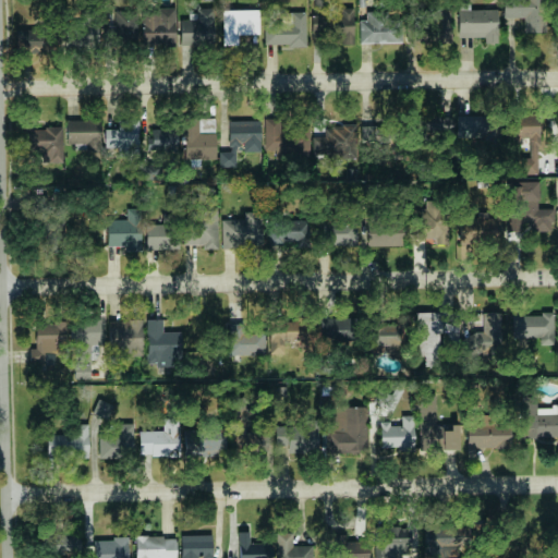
[(502,0),(504,17),(524,17),(524,33),(545,33),(545,0),(502,0)]
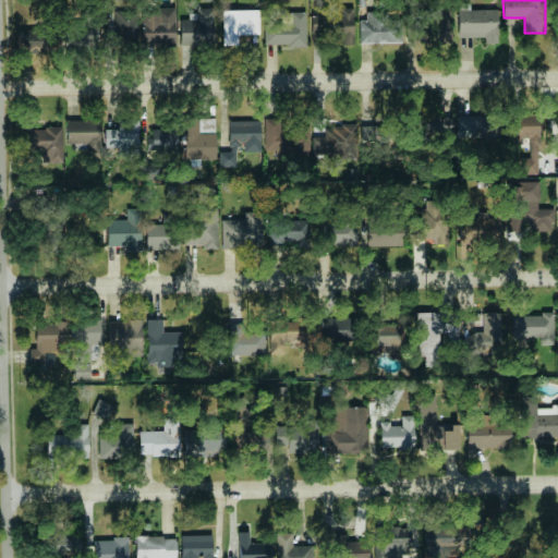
[(471,10),(470,3),(458,4),(459,37),(484,36),(484,44),(498,44),(497,10),(471,10)]
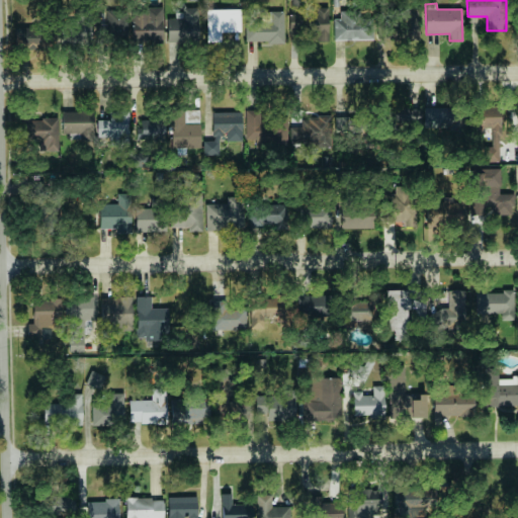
[(163,7),(146,7),(146,13),(132,13),(131,40),(162,41),(163,7)]
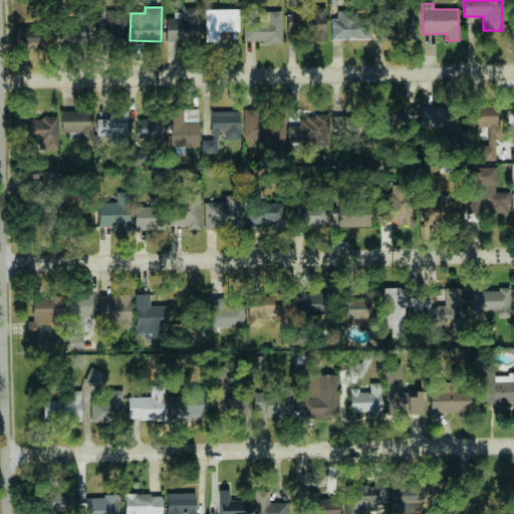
[(286,14),(287,39),(312,39),(312,41),(326,41),(325,7),(313,8),(313,13),(286,14)]
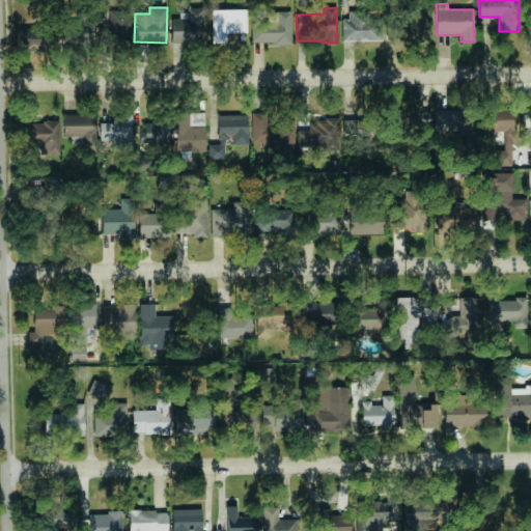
[(171,44),(202,44),(203,9),(179,9),(179,20),(171,19),(171,44)]
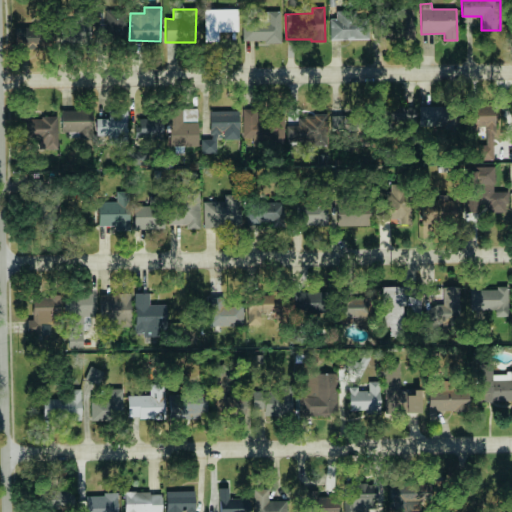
[(237,9),(204,9),(204,41),(219,41),(218,32),(238,31),(237,9)]
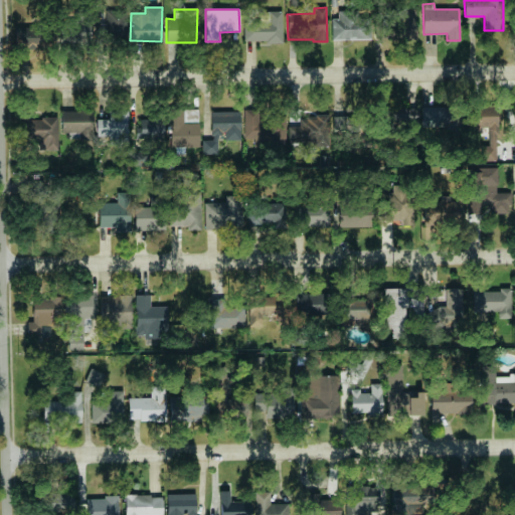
[(416,9),(398,9),(397,37),(415,38),(416,9)]
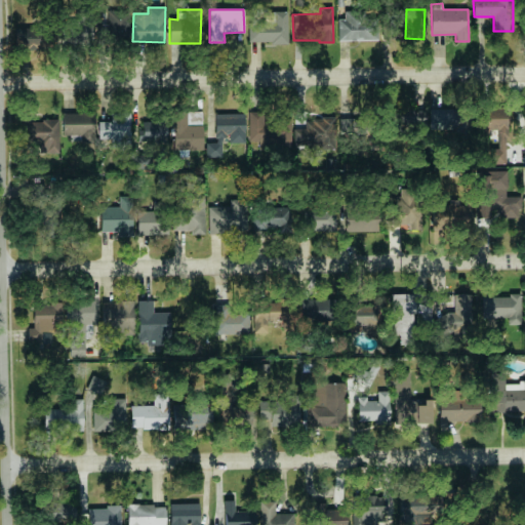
[(128,38),(129,10),(108,10),(108,26),(103,26),(103,37),(128,38)]
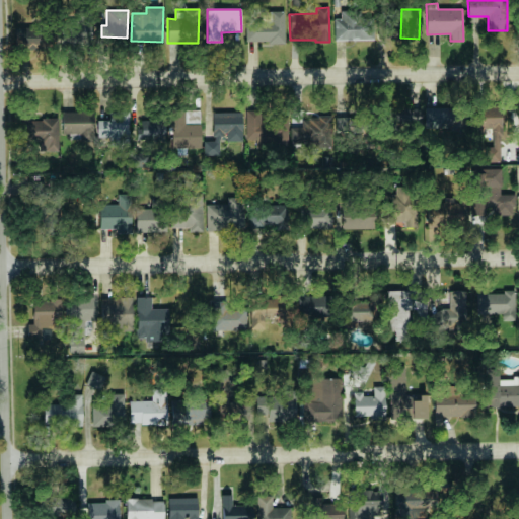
[(285,43),(284,11),(262,12),(262,22),(247,22),(248,43),(285,43)]
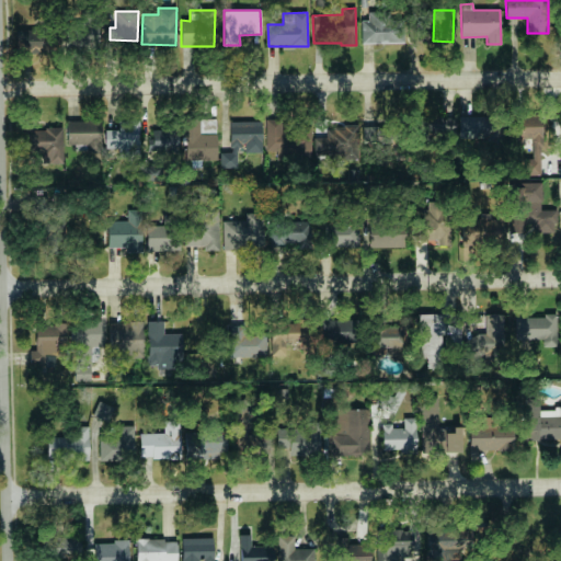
[(362,44),(403,43),(403,18),(390,18),(389,12),(368,13),(368,21),(362,21),(362,44)]
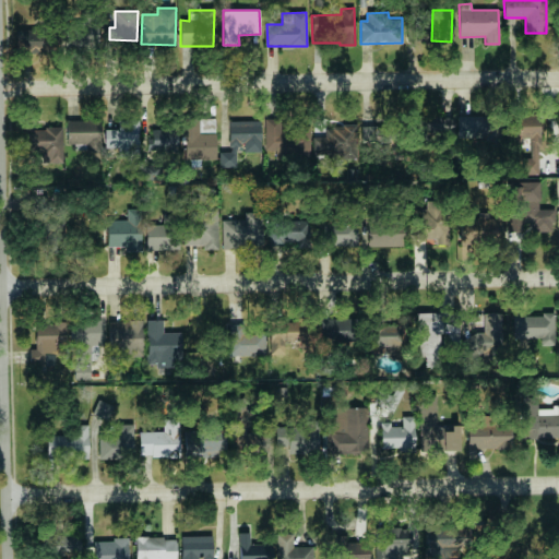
[(98,46),(99,16),(73,16),(73,46),(98,46)]
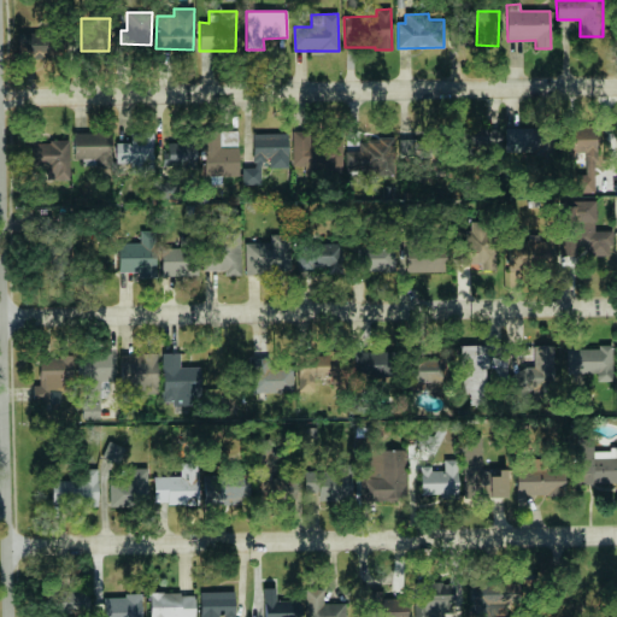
[(63,54),(62,34),(18,36),(19,56),(63,54)]
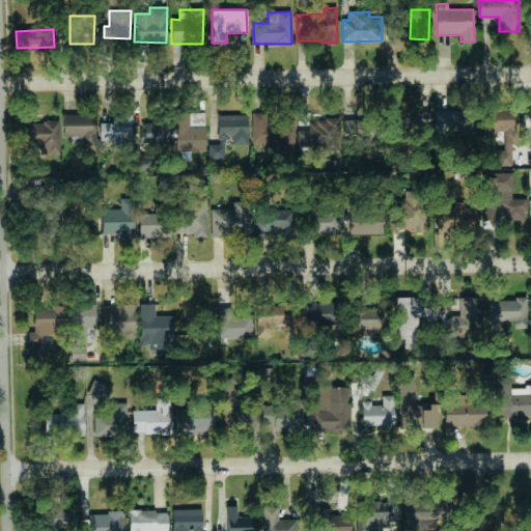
[(392,128),(428,127),(428,110),(392,111),(392,128)]
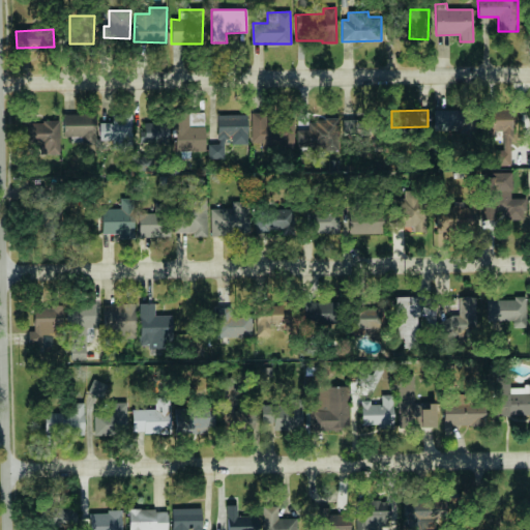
[(434,111),(434,131),(472,130),(472,110),(434,111)]
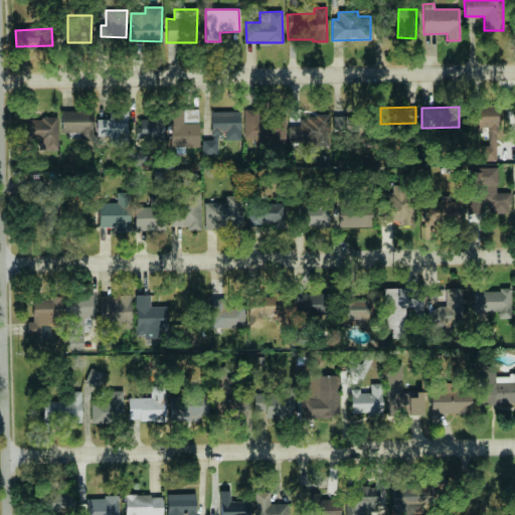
[(497,128),(498,108),(473,107),(473,135),(481,135),(481,128),(497,128)]
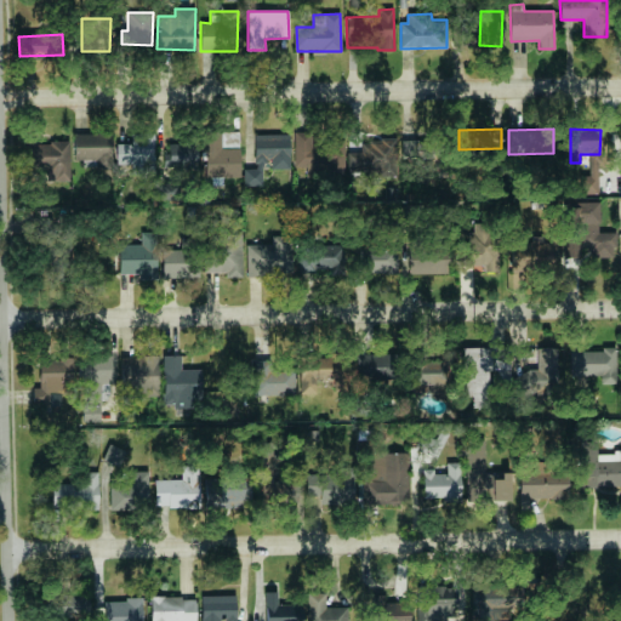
[(295,170),(343,169),(343,143),(317,144),(317,131),(294,131),(295,170)]
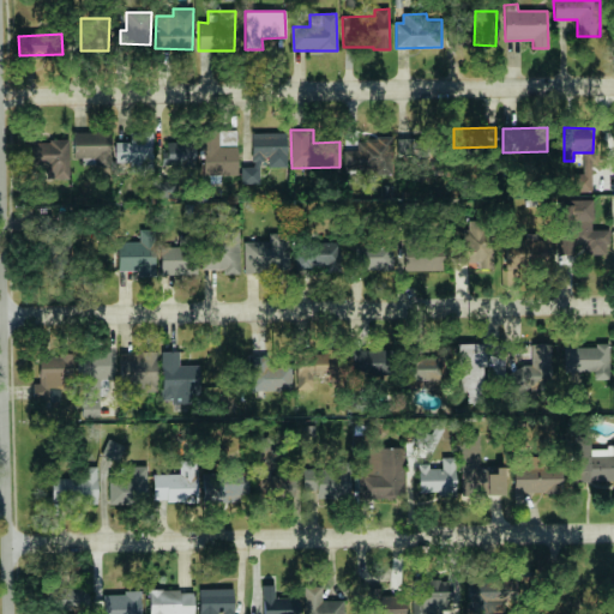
[(236,131),(203,131),(203,175),(234,175),(234,149),(238,149),(236,131)]
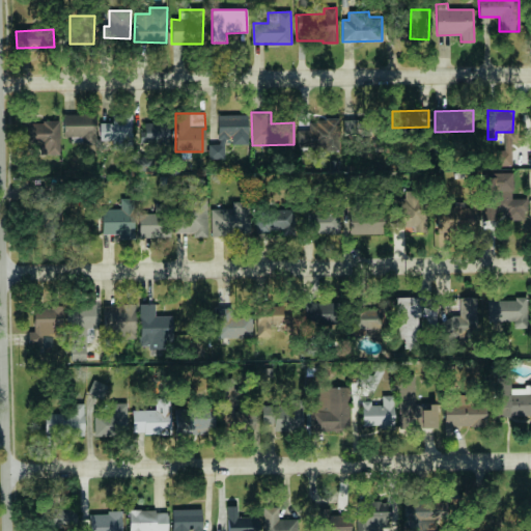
[(63,115),(63,137),(83,137),(83,144),(95,143),(95,114),(63,115)]
